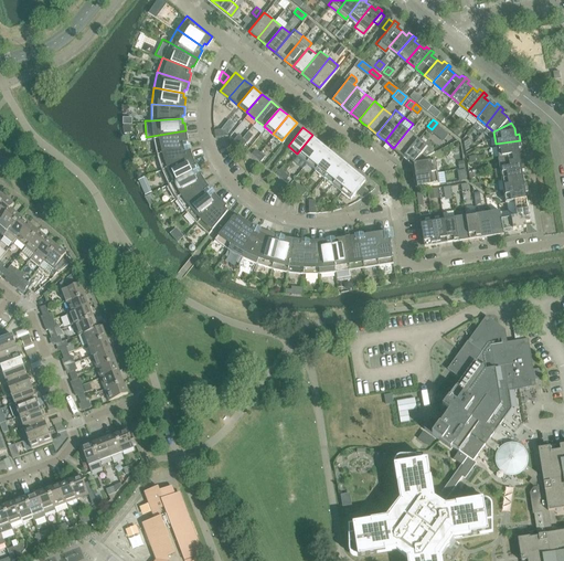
[(395,146),(393,148),(398,152),(402,155),(417,136),(408,129),(395,146)]
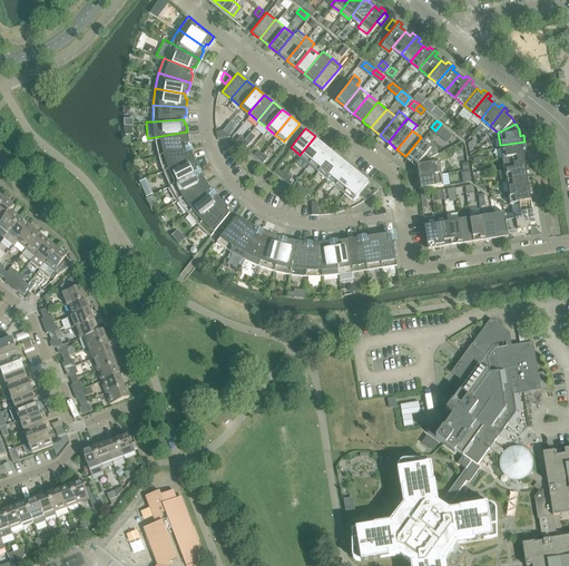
[(187,145),(186,142),(189,142),(187,132),(154,137),(157,153),(187,145)]
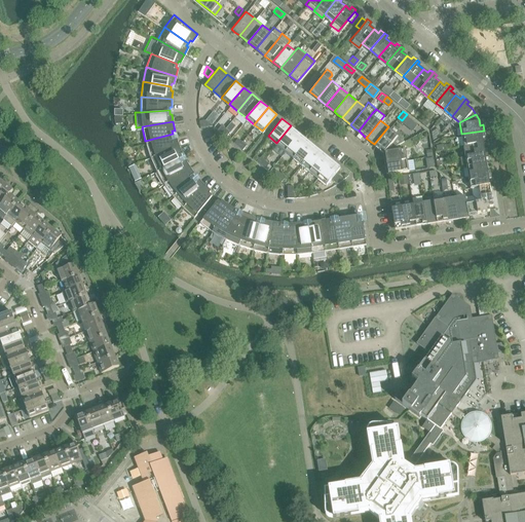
[(285,149),(298,132),(291,125),(276,143),(285,149)]
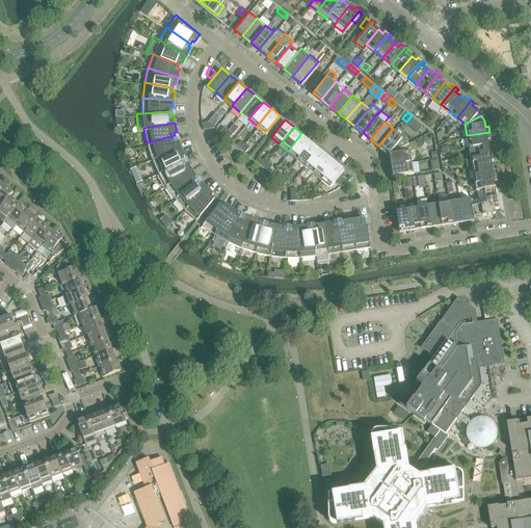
[(442,127),(435,131),(437,137),(445,132),(442,127)]
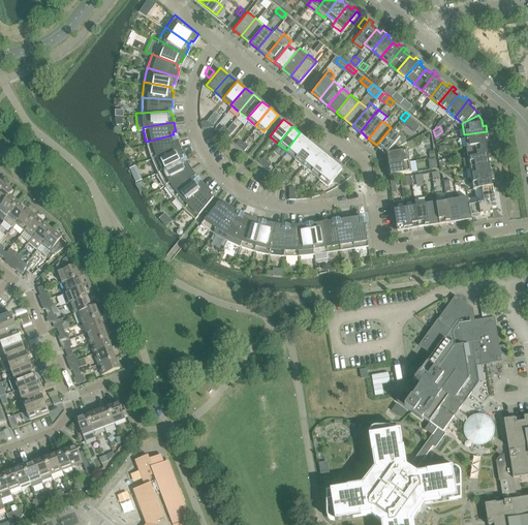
[(391,127),(376,145),(380,148),(384,152),(387,150),(398,144),(406,140),(405,140),(405,137),(405,136),(404,135),(403,135),(403,134),(402,134),(401,134),(400,134),(391,127)]
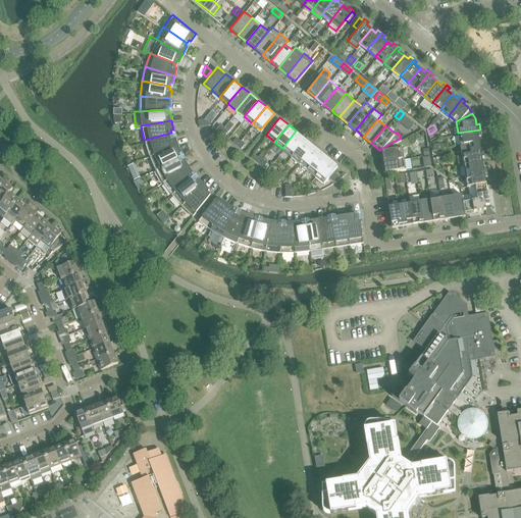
[(479,141),(477,133),(480,133),(480,130),(458,133),(460,144),(479,141)]
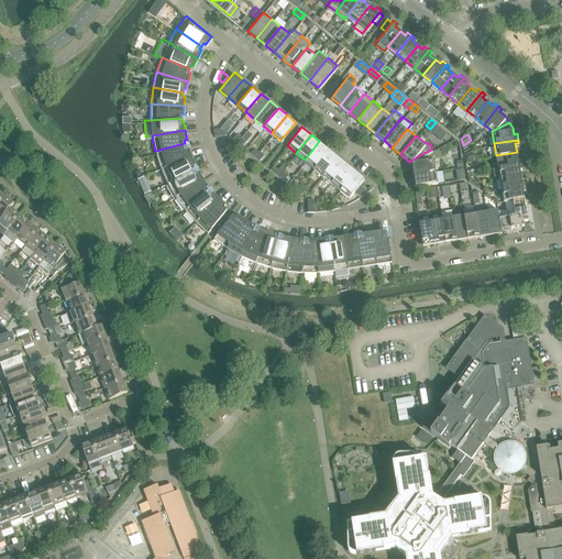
[(313,167),(328,149),(319,141),(305,160),(313,167)]
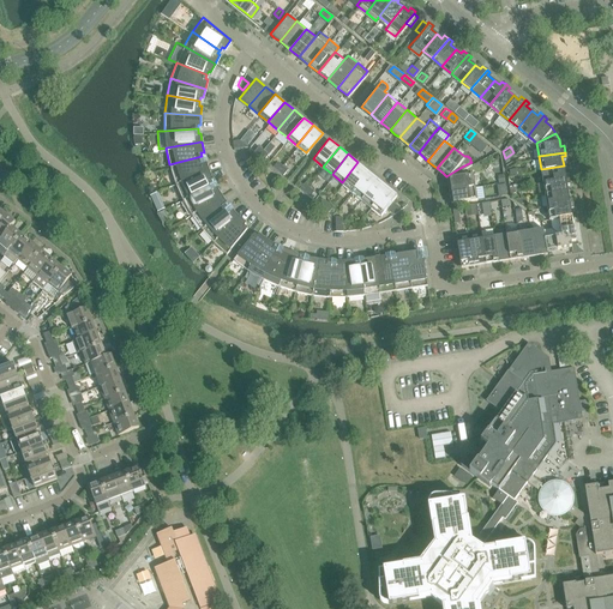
[(175,181),(209,169),(205,160),(203,161),(202,156),(169,164),(175,181)]
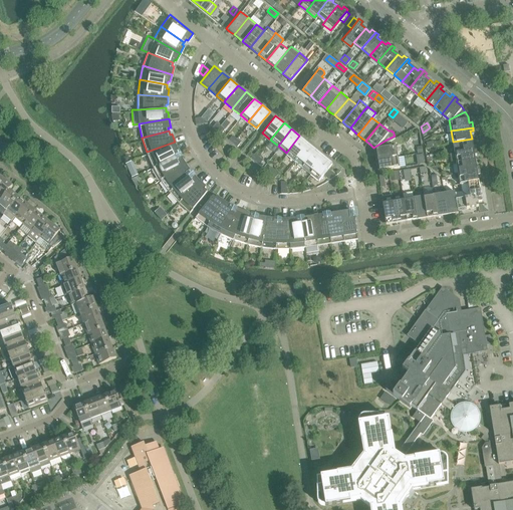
[(236,144),(240,140),(236,136),(232,141),(236,144)]
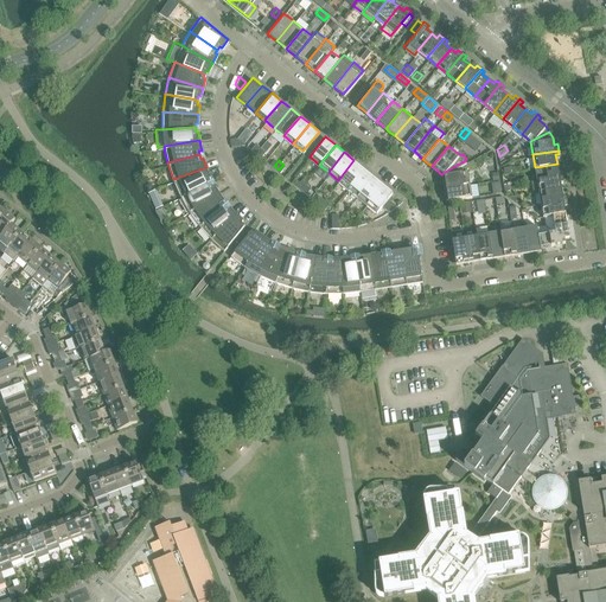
[(348,187),(363,167),(353,160),(338,180),(348,187)]
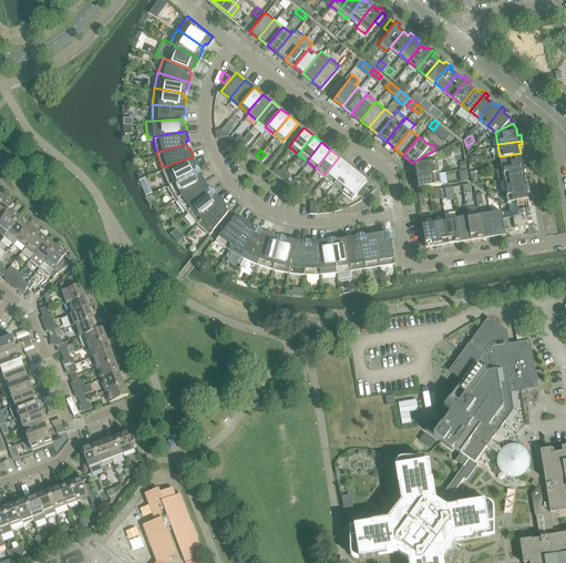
[(525,163),(524,157),(521,157),(521,153),(500,156),(501,166),(525,163)]
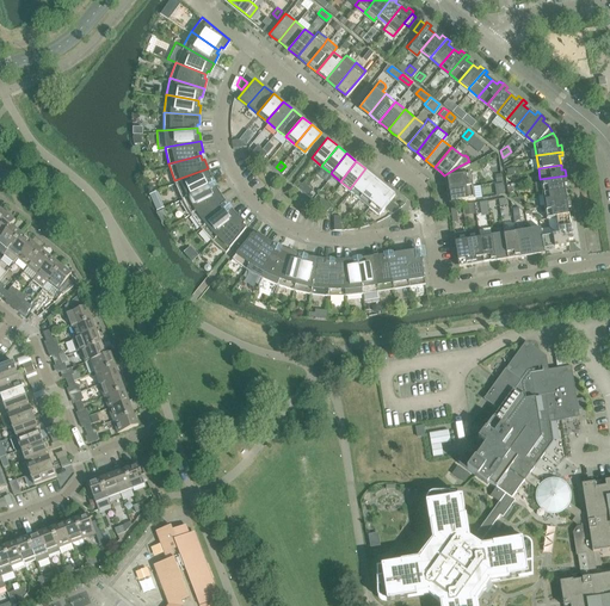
[(448,173),(444,175),(445,183),(447,187),(473,183),(470,171),(463,172),(460,166),(448,173)]
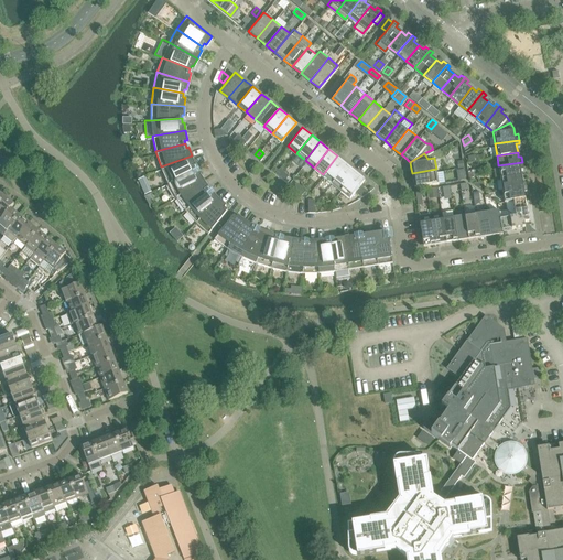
[(168,181),(194,168),(193,164),(195,163),(192,155),(161,167),(168,181)]
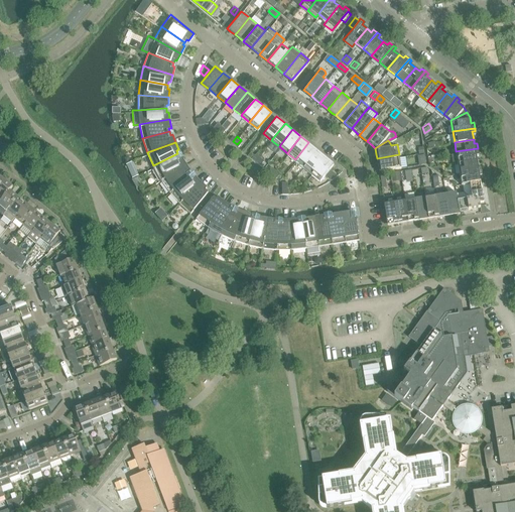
[(303,166),(316,149),(308,142),(295,159),(303,166)]
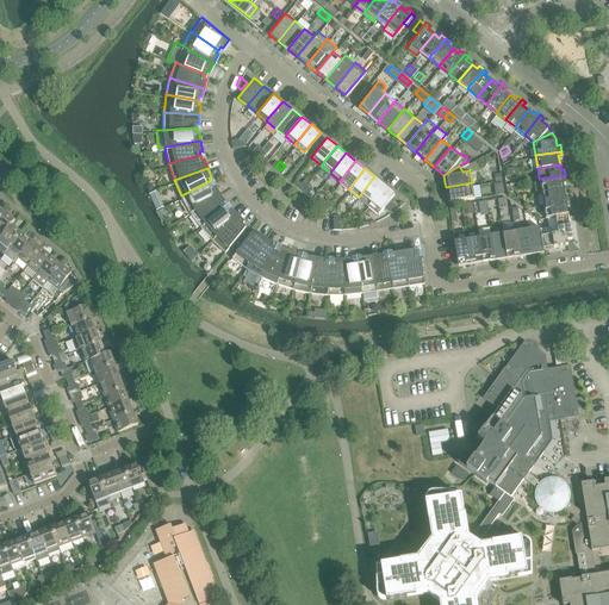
[(563,187),(561,180),(565,179),(565,175),(539,179),(533,180),(535,192),(541,191),(563,187)]
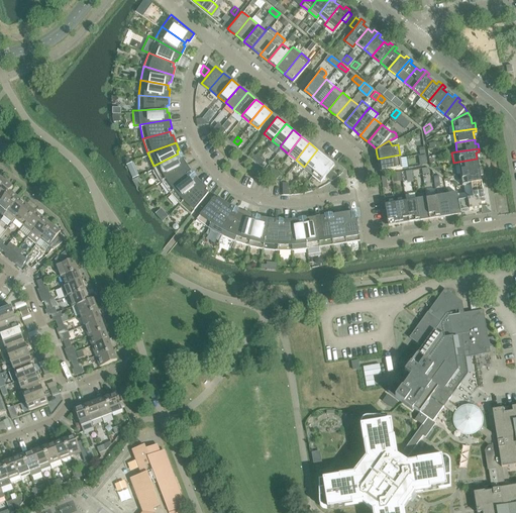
[(311,173),(325,156),(317,149),(304,167),(311,173)]
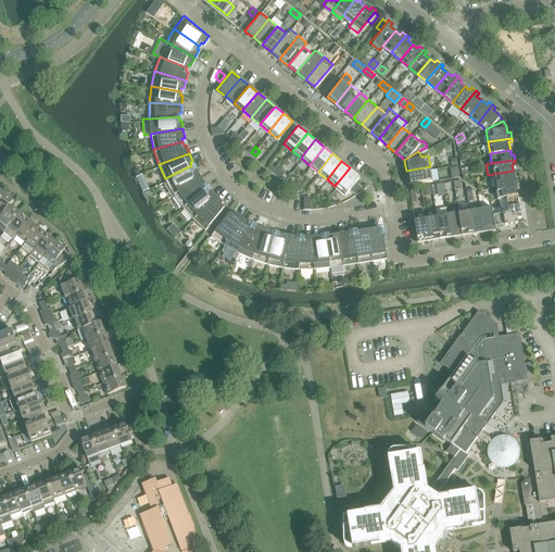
[(275,172),(279,166),(275,163),(270,168),(275,172)]
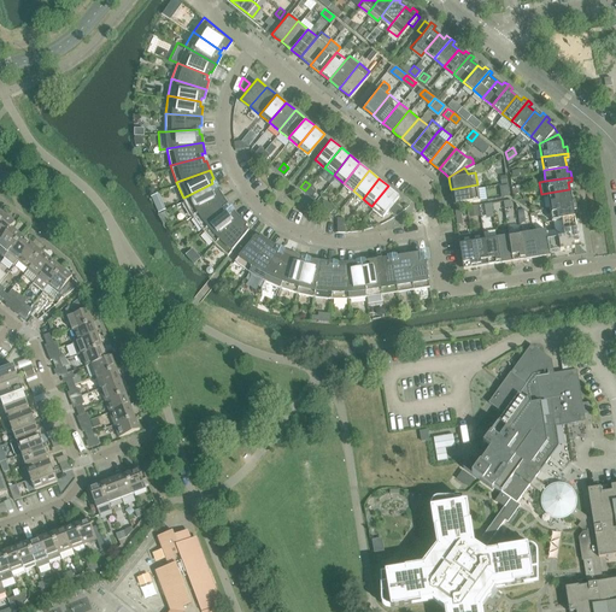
[(191,212),(192,213),(222,194),(217,186),(215,187),(212,183),(183,198),(183,199),(181,201),(188,213),(191,212)]
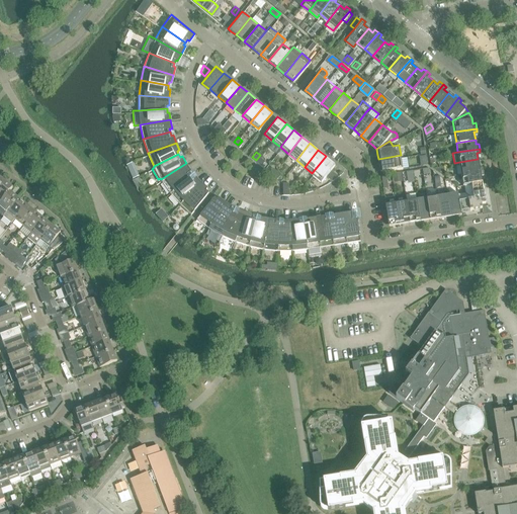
[(260,163),(264,159),(260,155),(256,160),(260,163)]
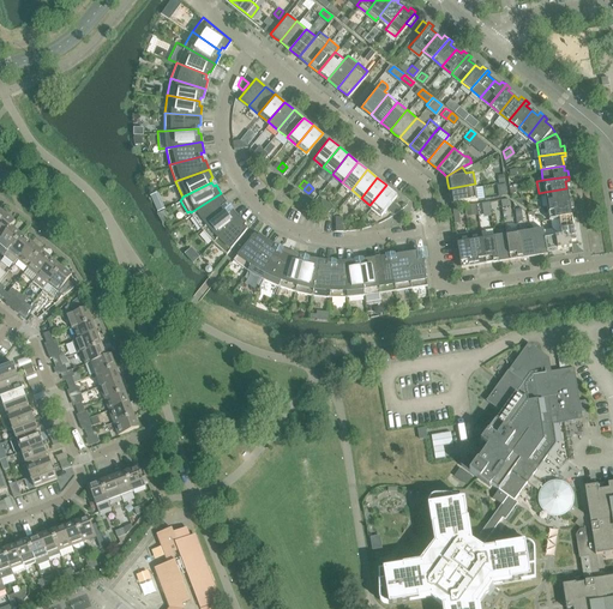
[(475,184),(449,188),(449,193),(450,200),(454,200),(478,197),(484,196),(481,184),(475,184)]
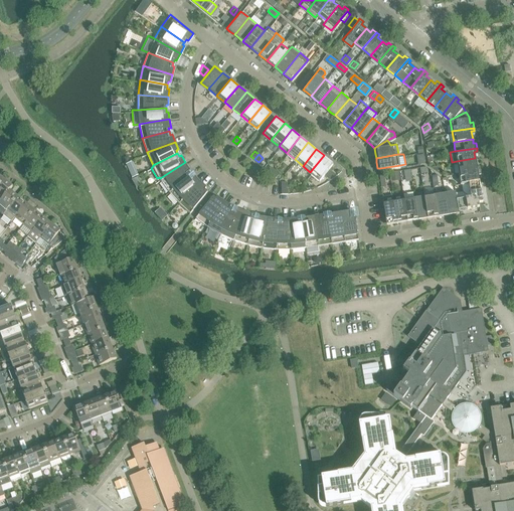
[(318,179),(328,166),(332,162),(324,155),(310,172),(318,179)]
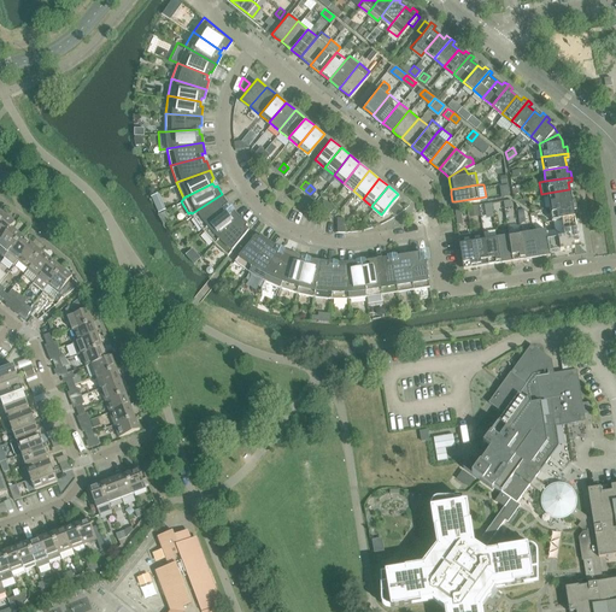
[(575,201),(574,195),(570,195),(569,189),(547,193),(549,205),(575,201)]
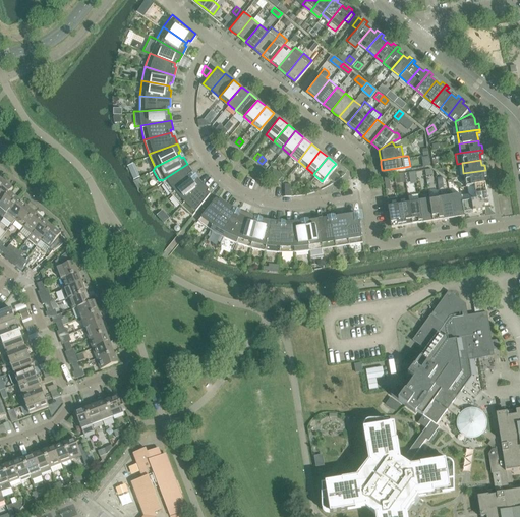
[(170,192),(192,174),(190,172),(192,171),(187,164),(162,180),(170,192)]
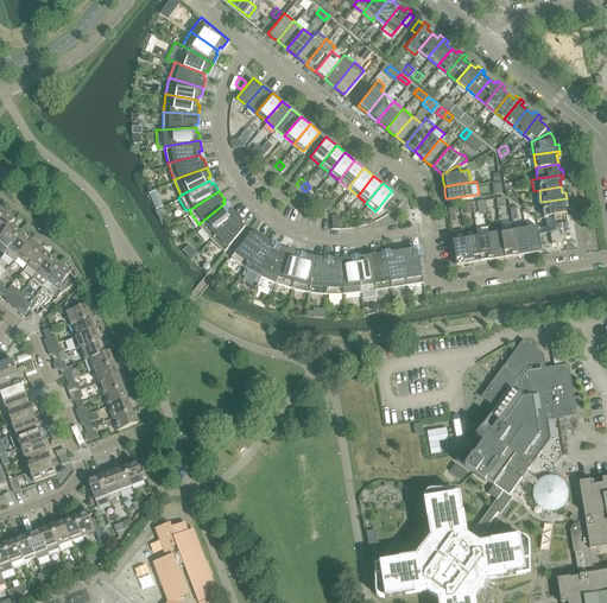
[(320,203),(324,197),(320,194),(315,198),(320,203)]
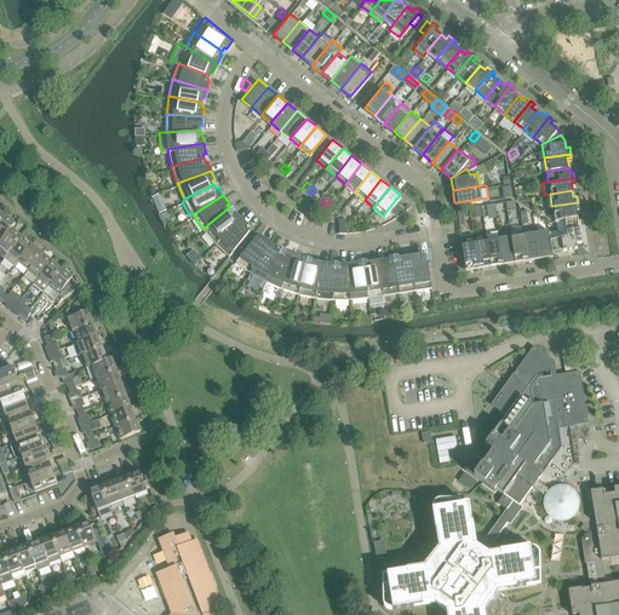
[(331,211),(336,206),(331,201),(326,207),(331,211)]
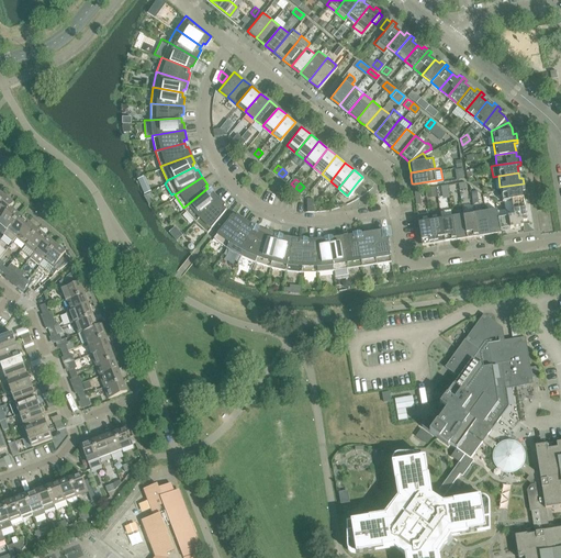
[(367,189),(359,182),(354,189),(359,194),(367,189)]
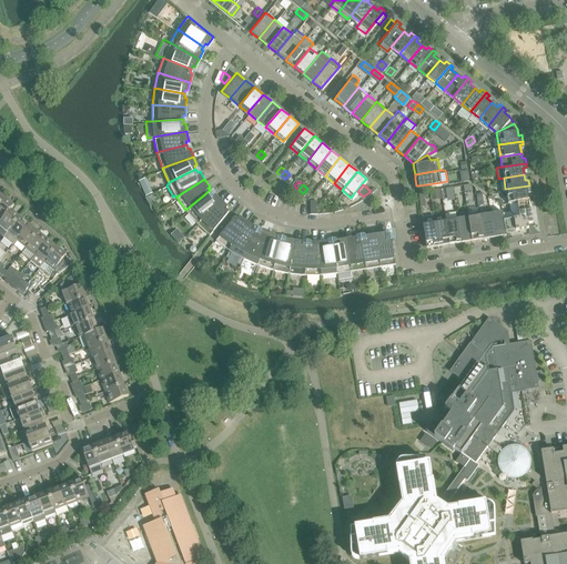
[(528,198),(527,189),(529,189),(529,185),(505,189),(507,200),(516,199),(516,200),(528,198)]
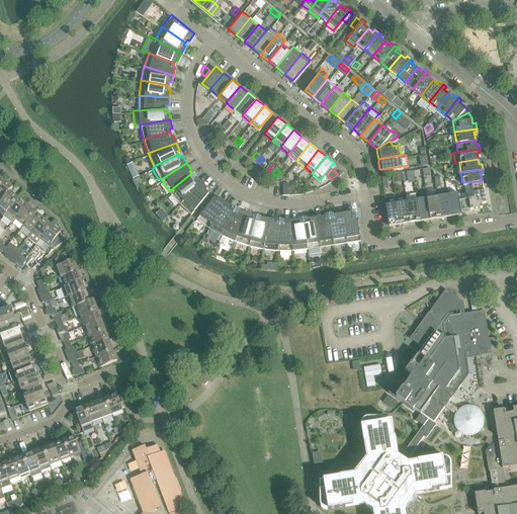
[(400,170),(393,171),(394,178),(401,177),(400,170)]
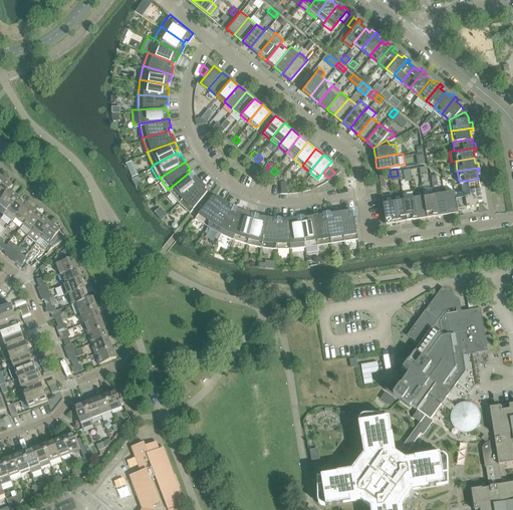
[(178,201),(199,179),(194,174),(192,175),(190,172),(168,190),(178,201)]
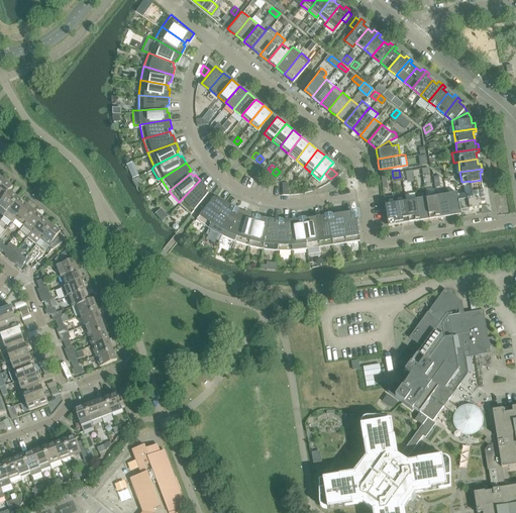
[(5,193),(9,188),(12,184),(2,176),(0,179),(0,198),(4,193),(5,193)]
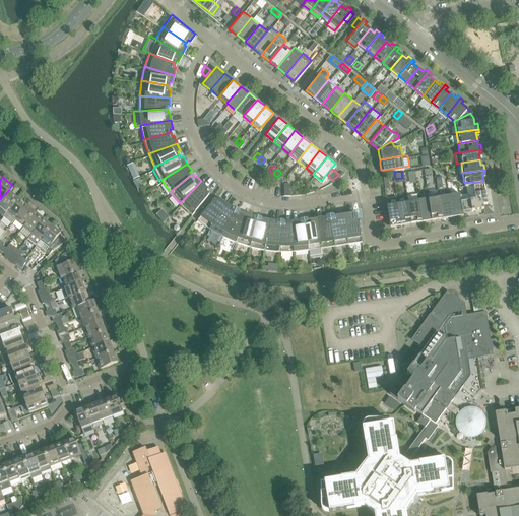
[(191,213),(208,191),(206,189),(207,187),(201,181),(180,203),(191,213)]
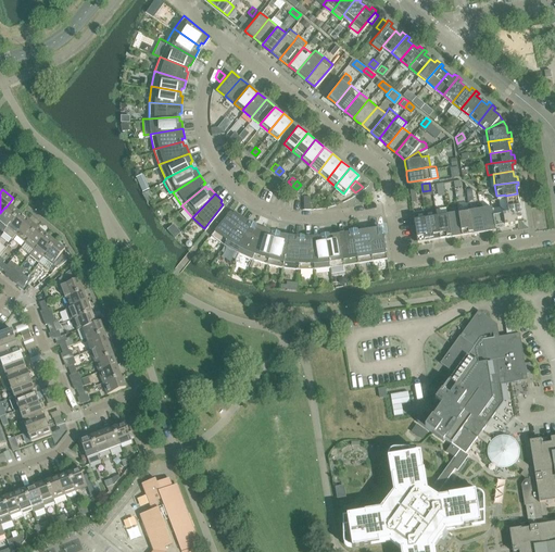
[(520,215),(517,193),(505,196),(507,210),(516,216),(520,215)]
